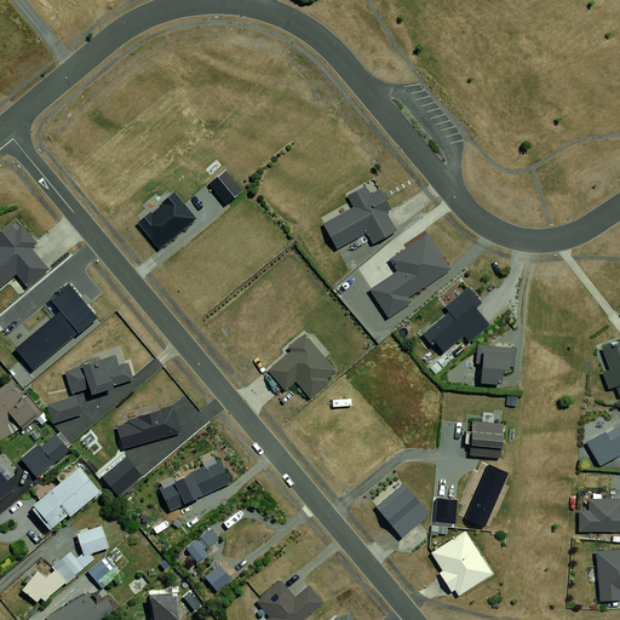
[(227,168),(213,182),(230,202),(245,189),(227,168)]
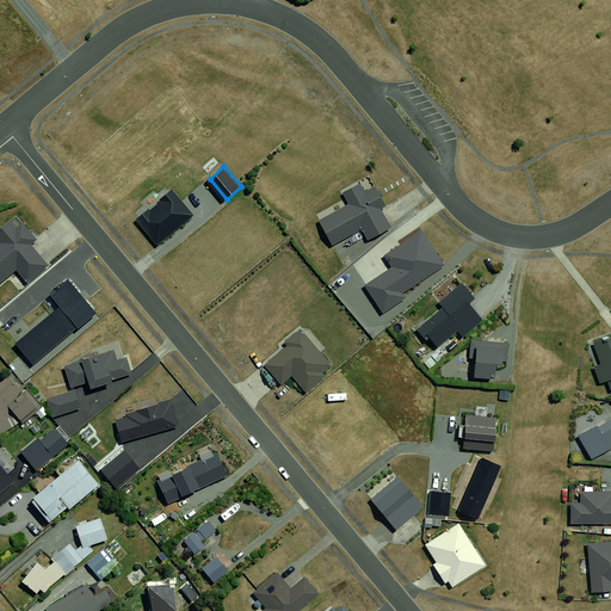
[(347,203),(314,222),(327,246),(359,228),(365,239),(390,224),(380,205),(383,204),(372,185),(362,191),(358,184),(343,193),(347,203)]
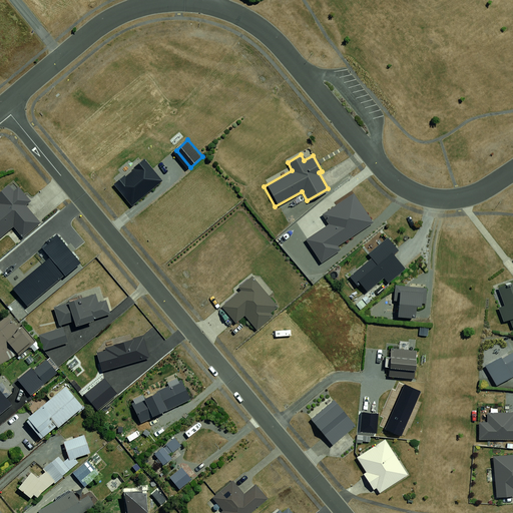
[(145,159),(110,184),(128,207),(163,179),(145,159)]
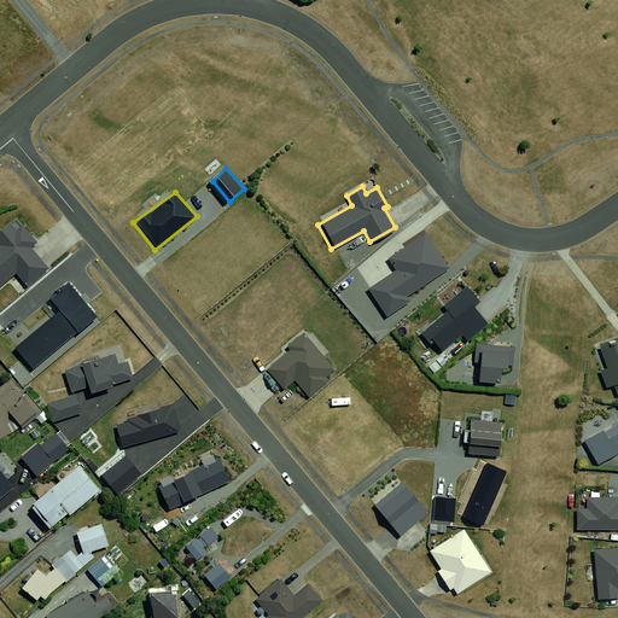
[(0,285),(18,272),(28,284),(48,268),(31,248),(38,243),(23,225),(18,229),(11,220),(0,227),(0,285)]
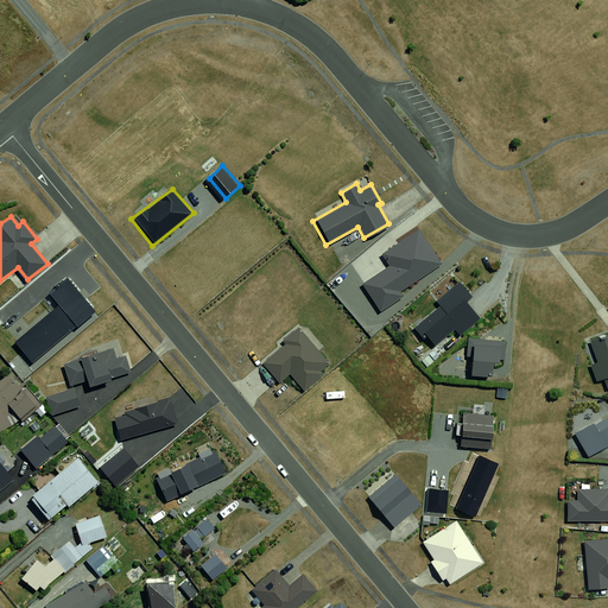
[(428,263),(410,236),(379,258),(387,270),(354,293),(369,316),(404,292),(398,284),(428,263)]
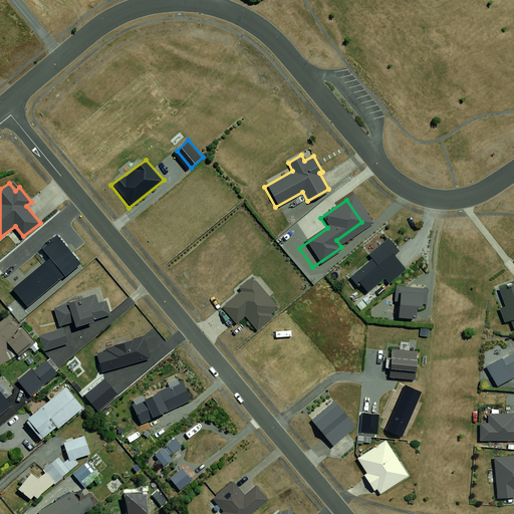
[(42,265),(14,288),(29,305),(82,261),(60,235),(35,255),(42,265)]
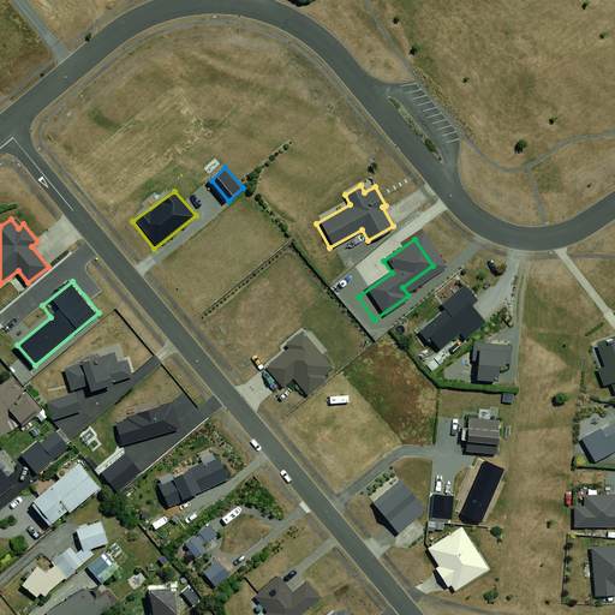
[(465,287),(416,328),(437,354),(487,314),(465,287)]
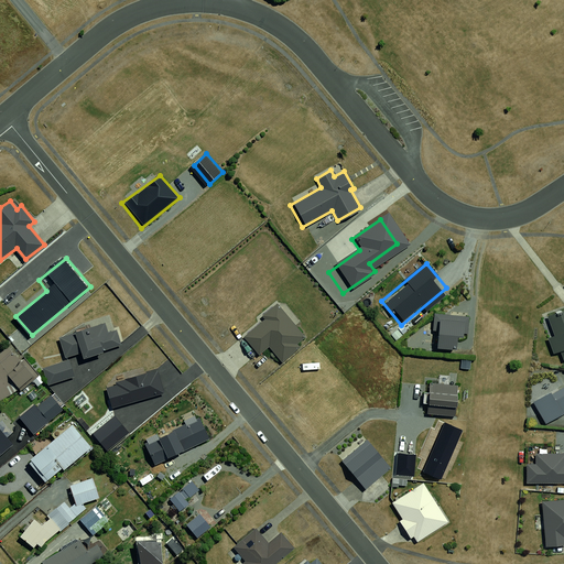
[(277,304),(241,334),(257,351),(264,345),(277,359),(304,336),(277,304)]
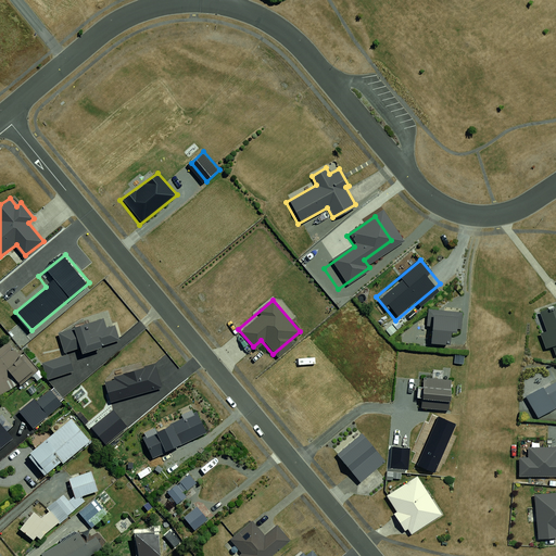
[(555,303),(531,314),(540,335),(534,337),(541,352),(550,348),(555,363),(555,303)]
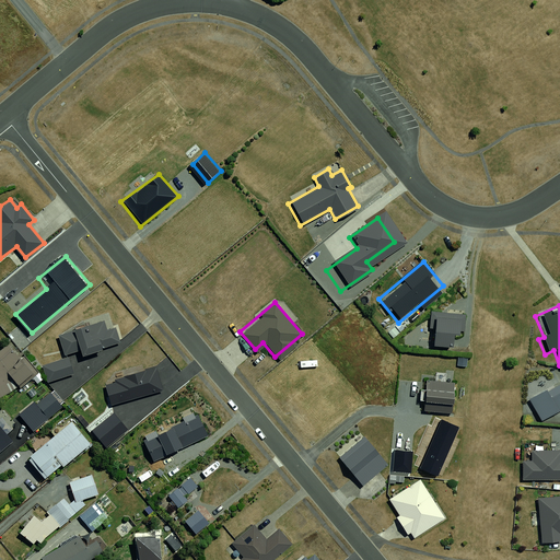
[(459,346),(462,313),(429,311),(427,343),(459,346)]
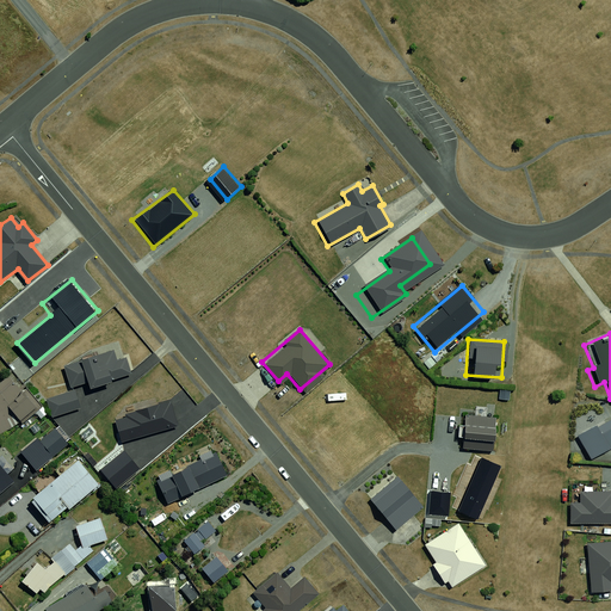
[(82,360),(60,366),(66,388),(87,383),(90,388),(129,377),(123,345),(80,355),(82,360)]
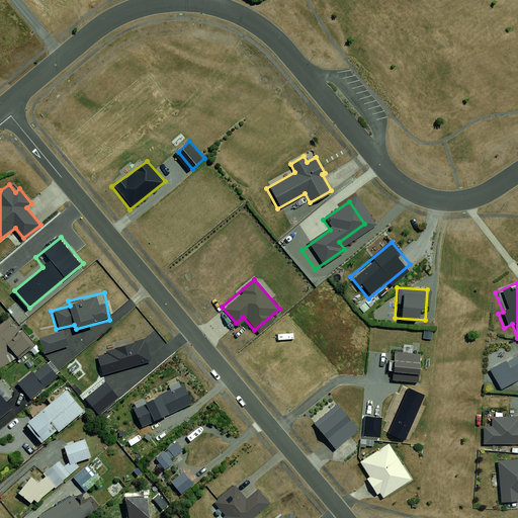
[(8,319),(0,324),(0,349),(8,343),(18,355),(30,346),(8,319)]
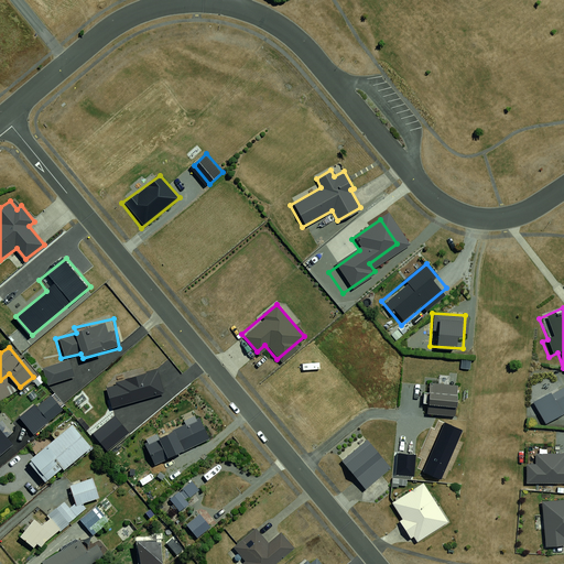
[(66,360),(40,368),(44,382),(69,375),(66,360)]
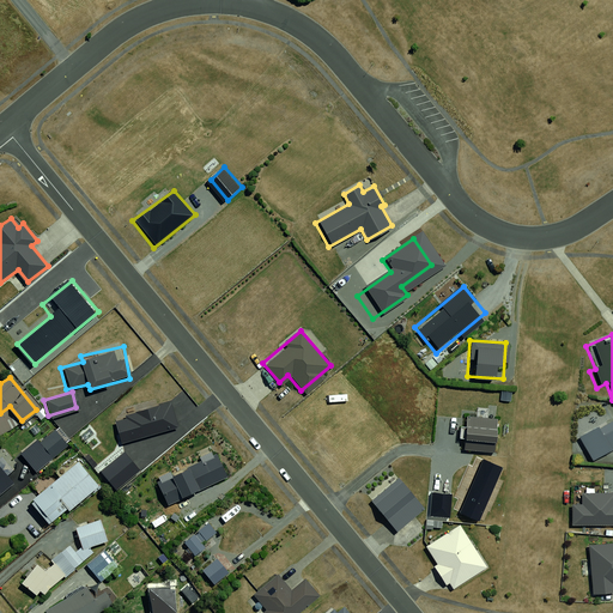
[(113,423),(115,444),(171,435),(168,405),(132,408),(133,416),(121,417),(121,423),(113,423)]
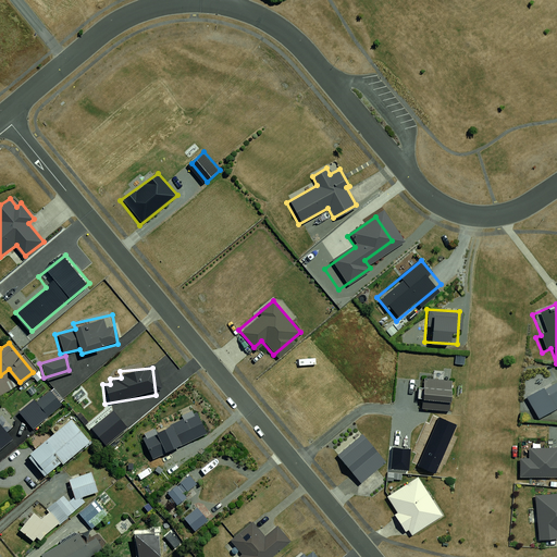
[(452,376),(422,376),(422,412),(452,412),(452,376)]
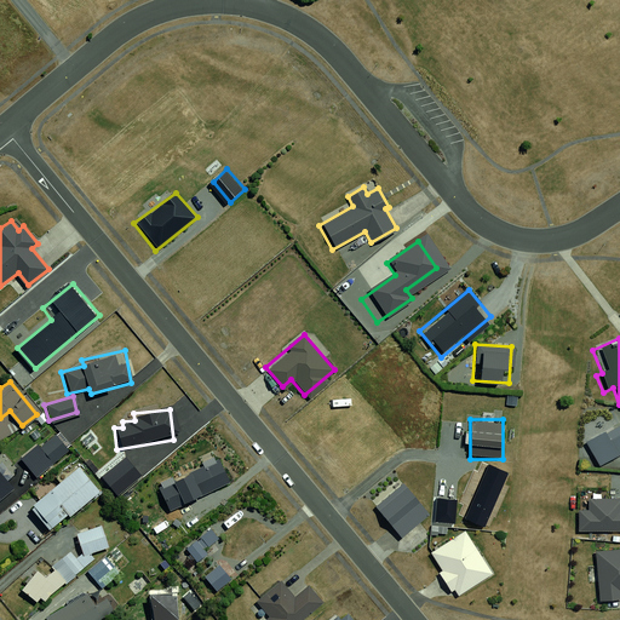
[(619,420),(581,443),(595,465),(619,449),(619,420)]
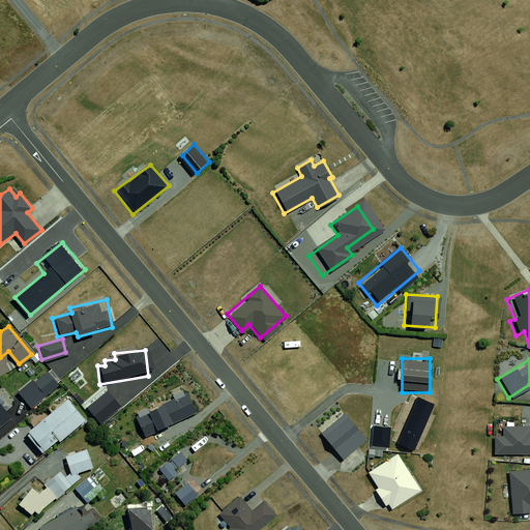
[(45,370),(31,382),(43,394),(57,383),(45,370)]
